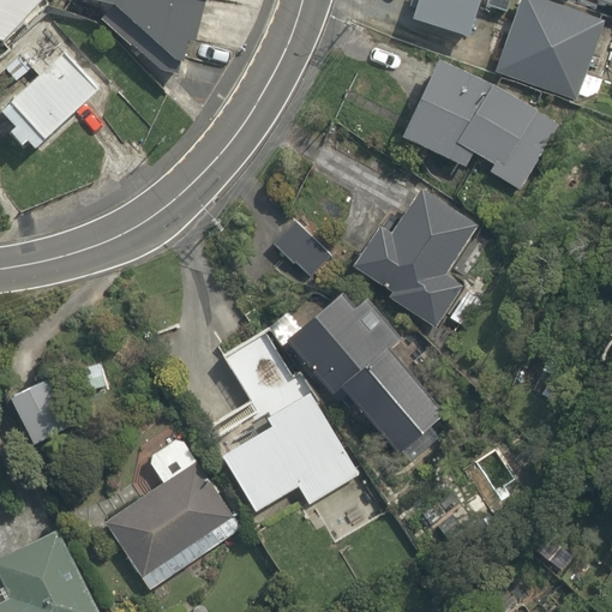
[(0,0),(0,39),(4,41),(41,0),(0,0)]
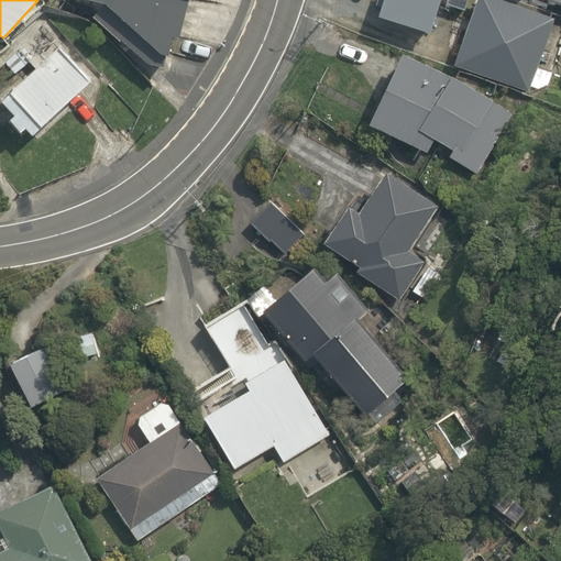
[(176,64),(188,10),(196,12),(198,0),(76,0),(94,4),(92,21),(119,46),(113,51),(147,87),(158,89),(165,61),(176,64)]
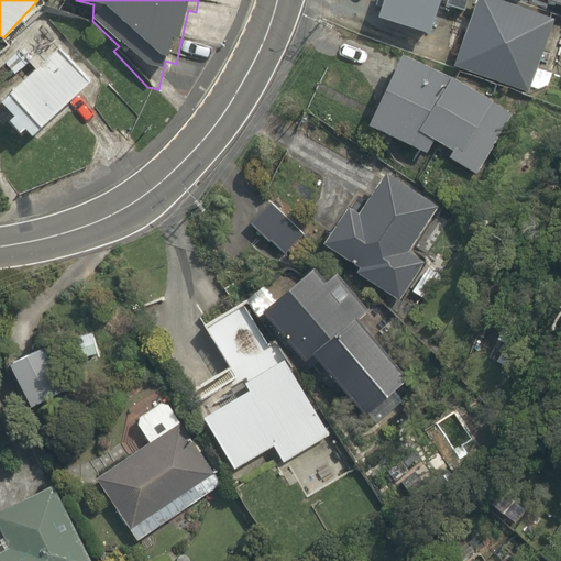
[(381,0),(377,15),(428,32),(438,0),(381,0)]
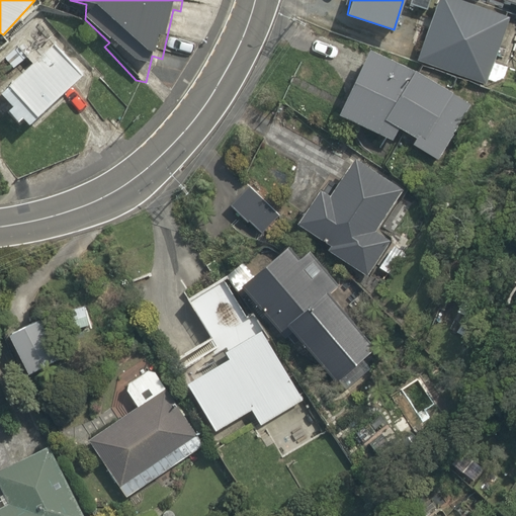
[(512,19),(462,0),(437,0),(416,58),(487,85),(512,19)]
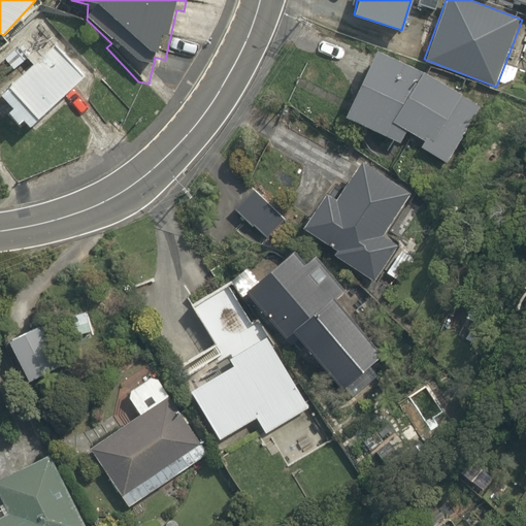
[(29,128),(90,67),(42,19),(5,55),(21,70),(0,90),(0,94),(10,105),(5,111),(18,124),(21,120),(29,128)]
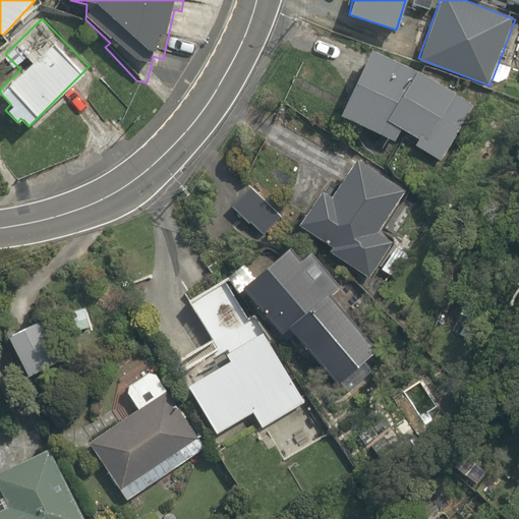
[(473,98),(370,53),(340,121),(394,145),(401,130),(421,139),(416,153),(444,165),(473,98)]
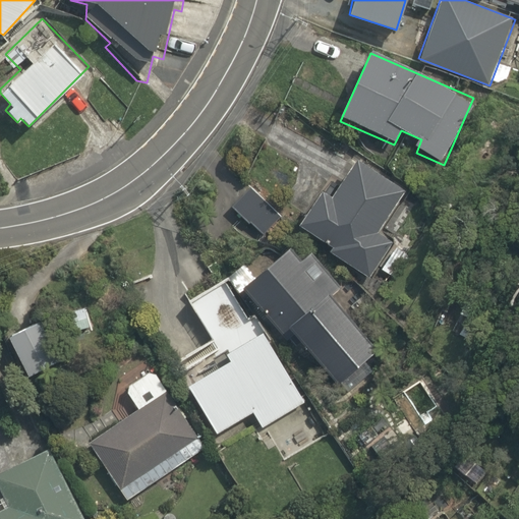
[(402,188),(350,160),(329,200),(316,194),(301,224),(330,239),(323,254),(369,279),(376,269),(393,278),(410,246),(380,230),(402,188)]
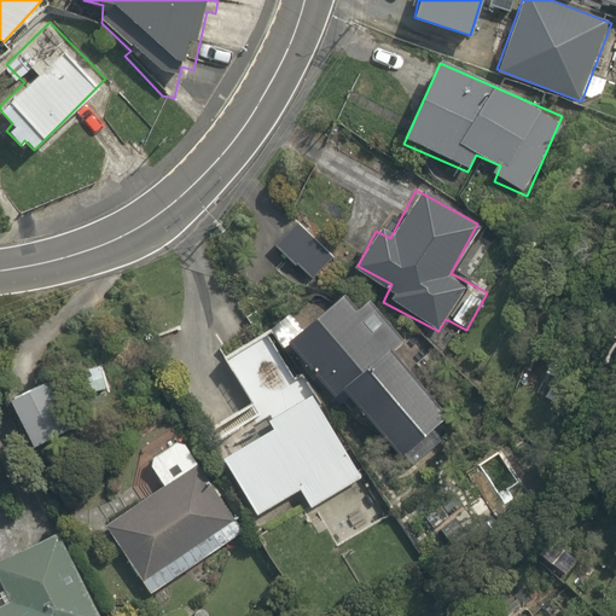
[(355,308),(344,294),(288,335),(337,404),(354,391),(399,452),(441,420),(391,354),(401,348),(367,301),(355,308)]
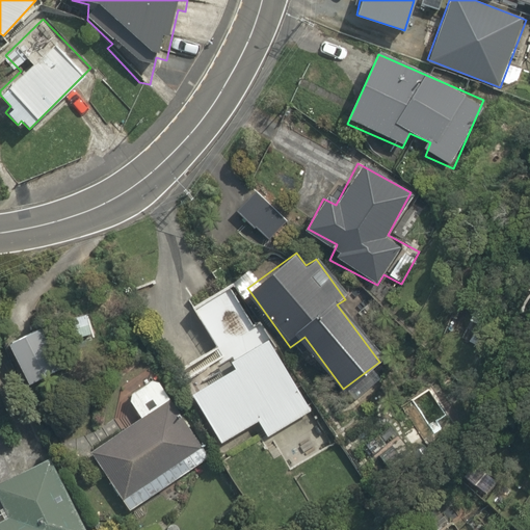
[(252,332),(228,292),(194,312),(230,370),(191,393),(221,442),(257,421),(267,436),(312,409),(261,325),(252,332)]
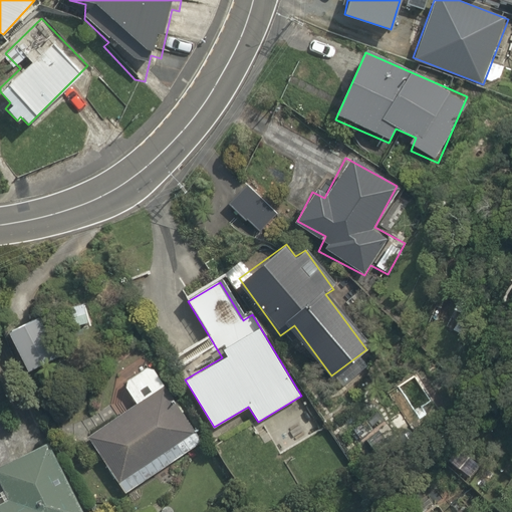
[(41,308),(4,325),(29,381),(66,365),(41,308)]
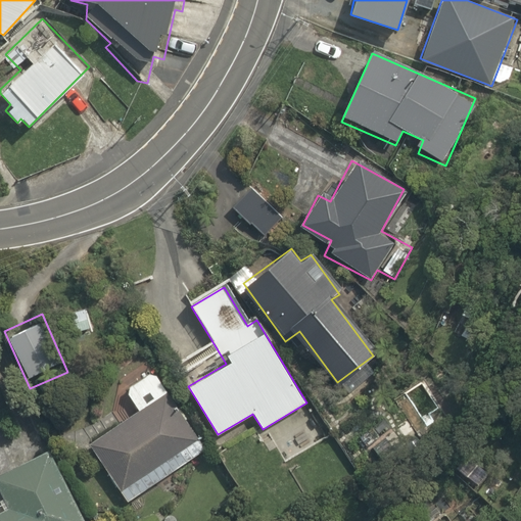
[(208,450),(157,367),(121,389),(137,415),(93,442),(129,500),(208,450)]
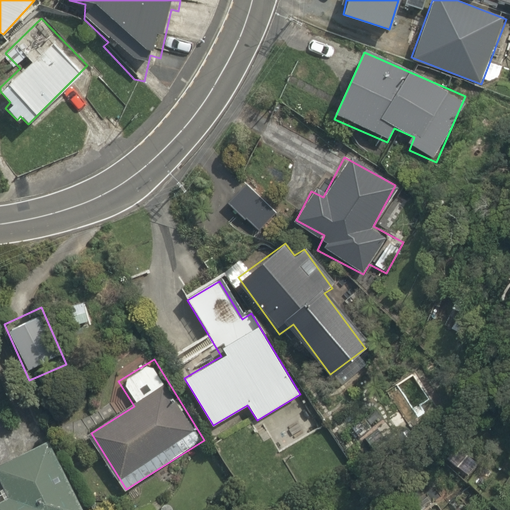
[(419,367),(393,385),(419,420),(444,402),(419,367)]
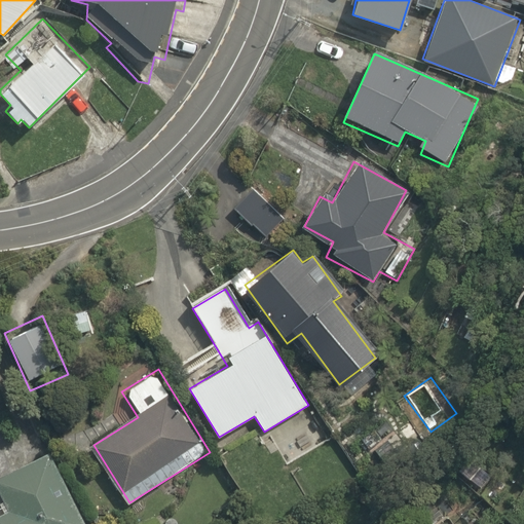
[(90,523),(55,452),(0,479),(0,489),(8,506),(0,509),(0,523),(90,523)]
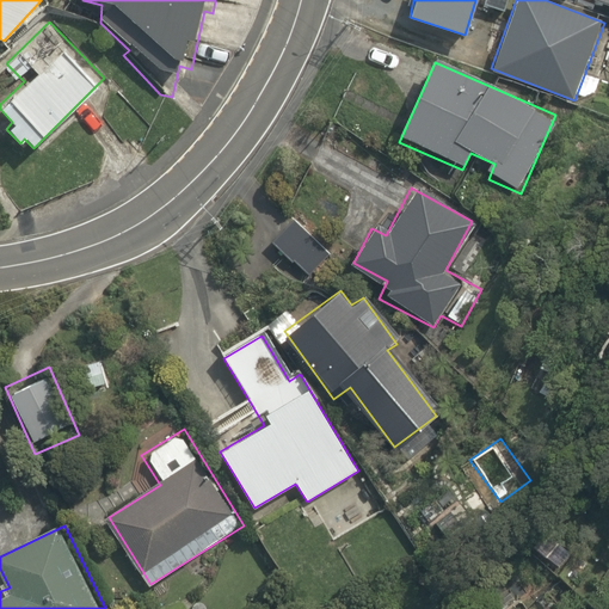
[(604,573),(571,539),(547,561),(580,597),(604,573)]
